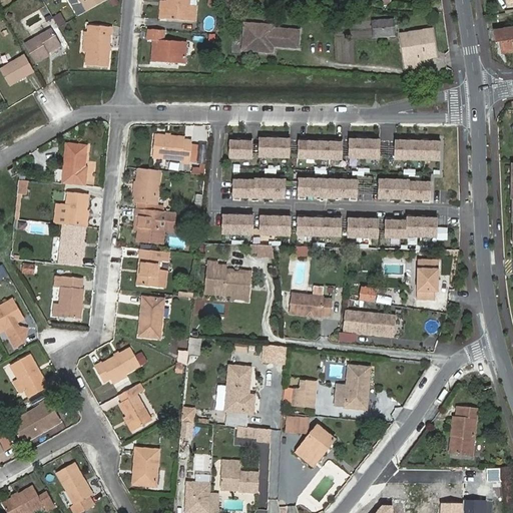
[(82,0),(89,10),(106,0),(82,0)]
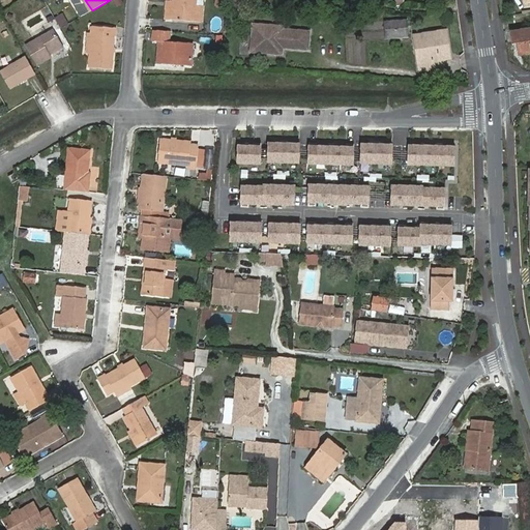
[(195,5),(195,0),(172,0),(171,19),(200,22),(201,6),(195,5)]
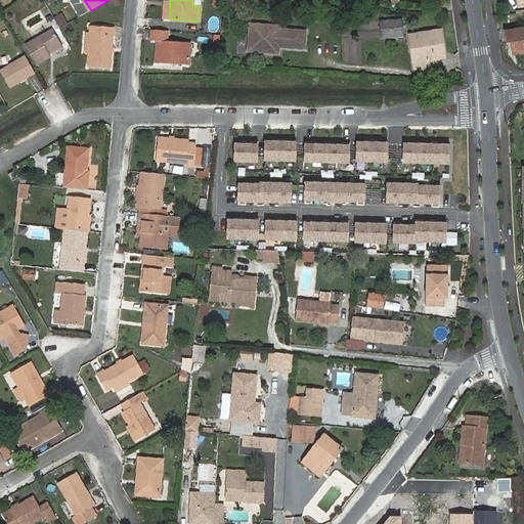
[(59,28),(69,24),(63,12),(54,16),(59,28)]
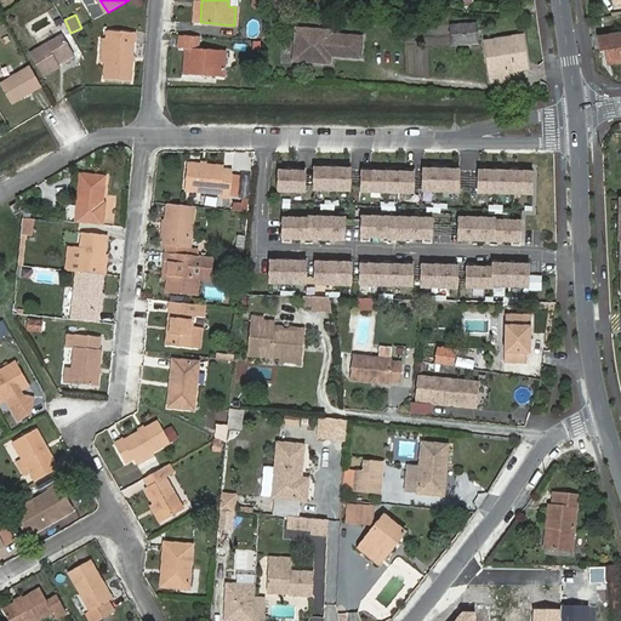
[(476,27),(449,28),(450,49),(477,47),(476,27)]
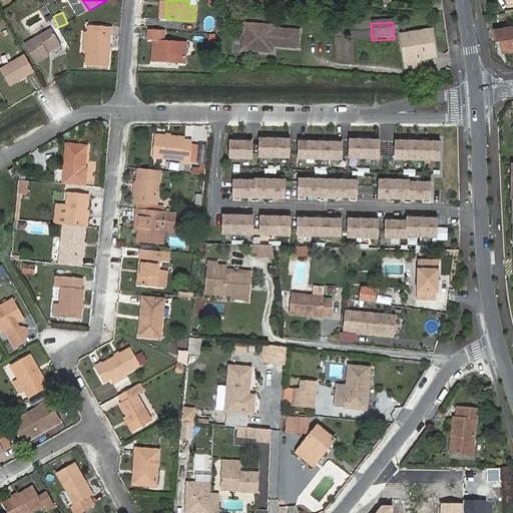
[(299,49),(299,30),(274,29),(274,26),(251,25),(251,34),(241,34),(240,53),(267,54),(267,48),(273,48),(299,49)]
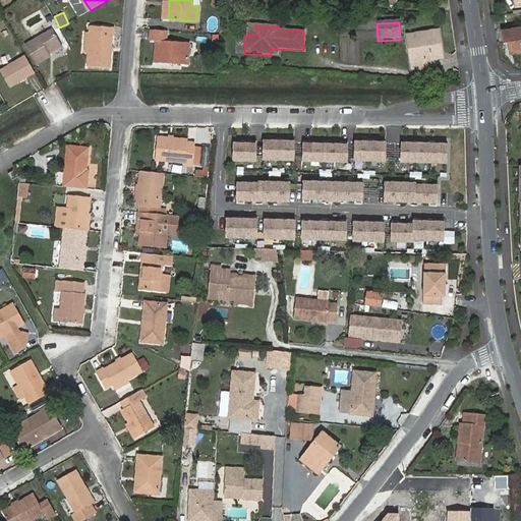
[(255,35),(255,25),(246,25),(245,35),(255,35)]
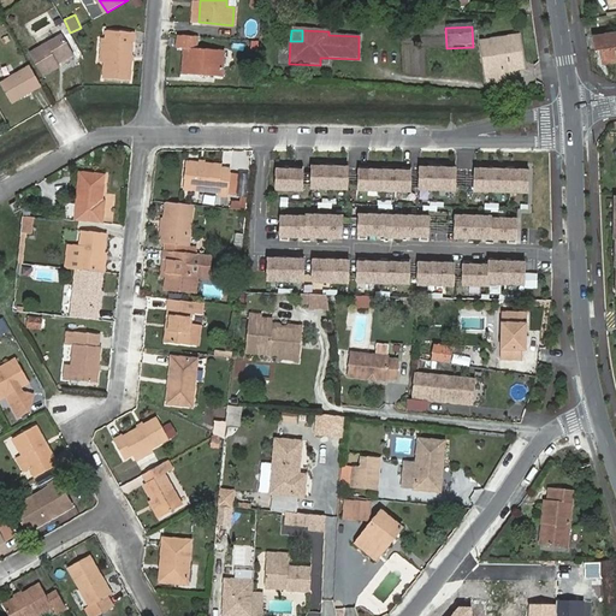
[(58,60),(73,51),(64,33),(31,51),(45,75),(61,66),(60,64),(58,60)]
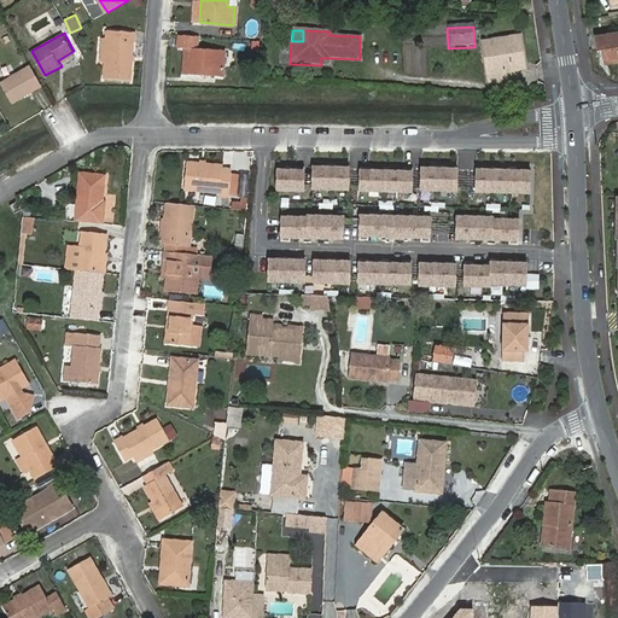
[(108,44),(106,63),(104,81),(130,83),(134,34),(109,33),(108,44)]
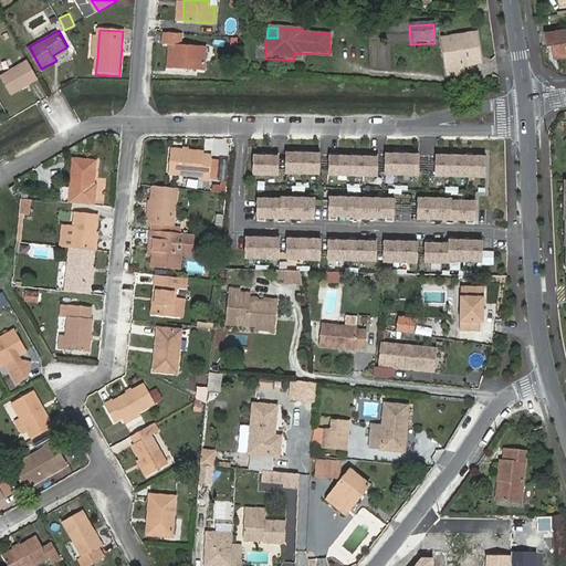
[(181,45),(182,33),(164,31),(164,44),(170,44),(168,67),(203,70),(205,46),(181,45)]
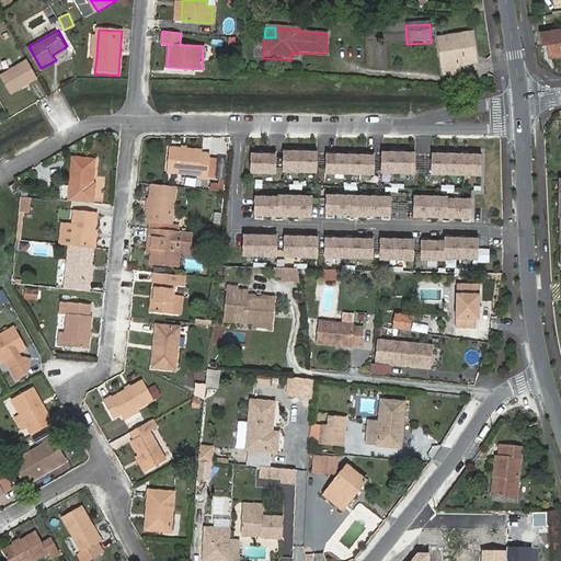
[(560,33),(542,36),(545,47),(549,47),(551,60),(560,58),(560,33)]
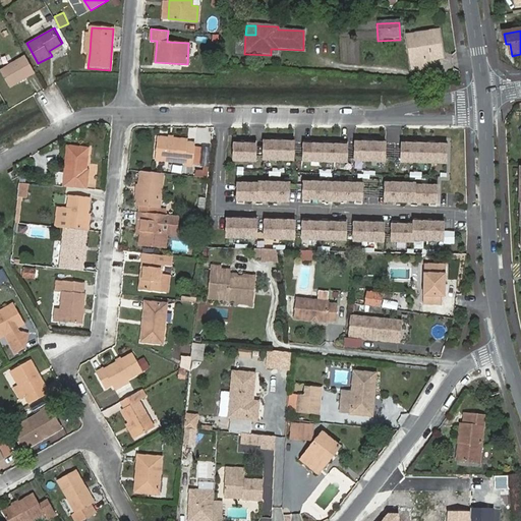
[(407,48),(408,49),(409,49),(412,61),(421,59),(422,59),(424,68),(424,69),(437,67),(437,65),(435,60),(441,59),(439,50),(442,49),(438,32),(416,36),(418,46),(417,46),(407,48)]
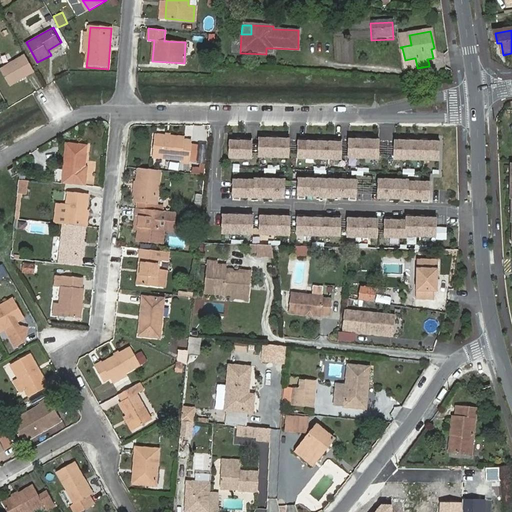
[(398,36),(400,47),(410,45),(411,45),(409,35),(408,35),(398,36)]
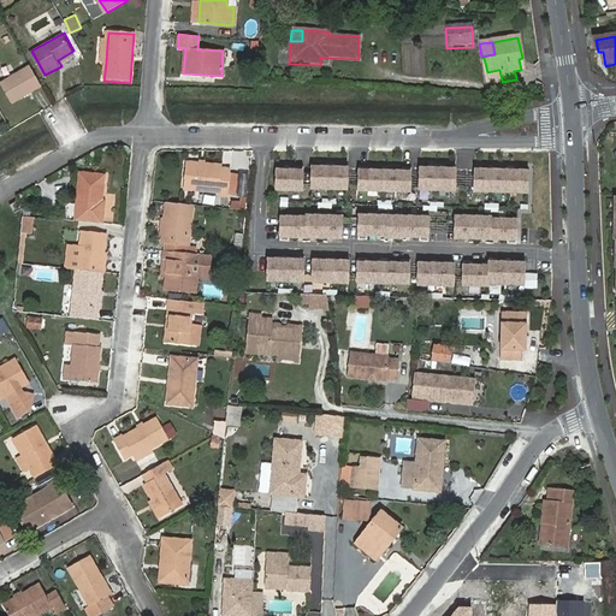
[(76,55),(73,51),(58,60),(60,64),(76,55)]
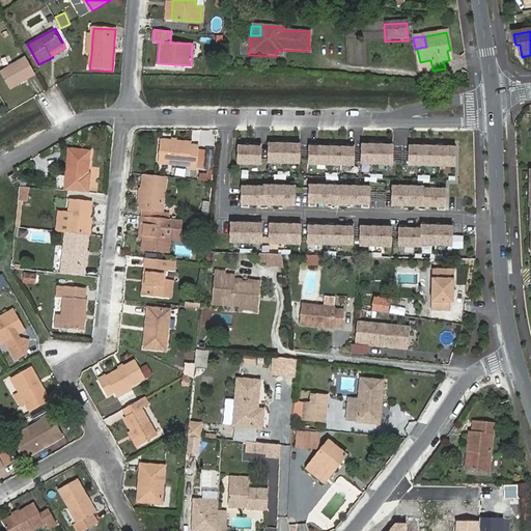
[(36,73),(27,56),(1,70),(10,86),(36,73)]
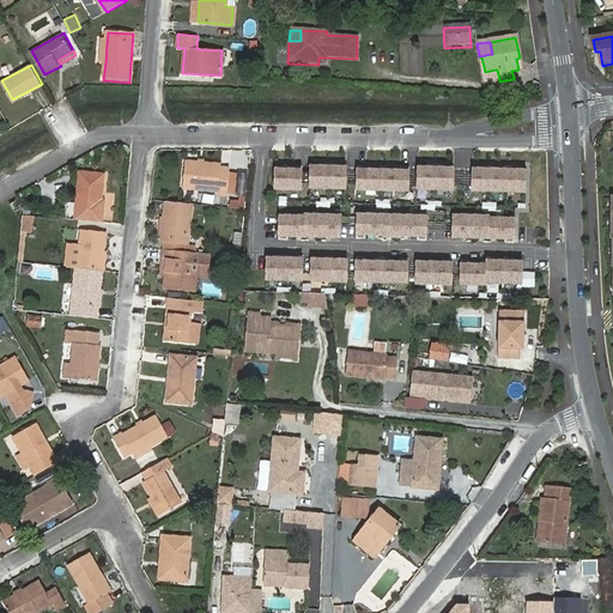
[(485,72),(487,84),(499,82),(499,80),(497,70),(496,70),(485,72)]
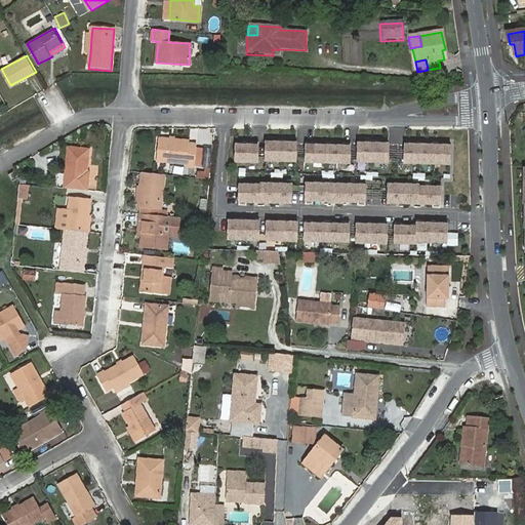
[(158,143),(156,164),(187,167),(187,169),(195,170),(197,149),(188,149),(188,146),(158,143)]
